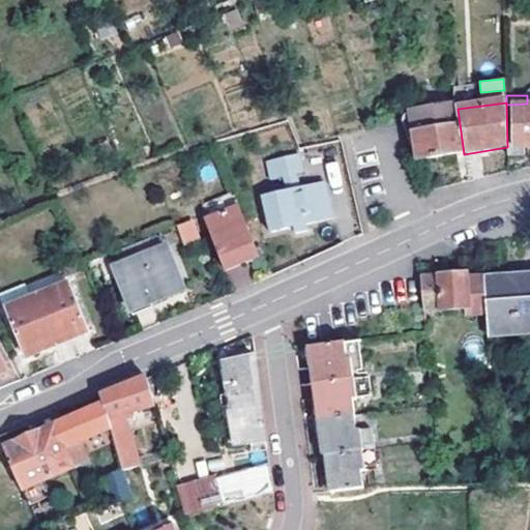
[(529,104),(527,104),(506,105),(507,147),(508,149),(524,149),(529,148),(529,104)]
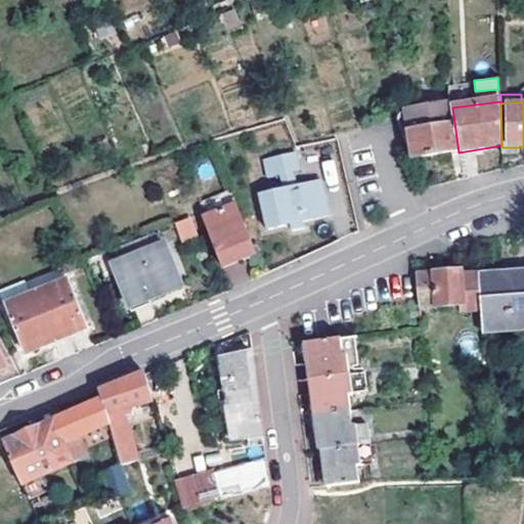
[(404,135),(411,134),(416,160),(459,153),(452,107),(431,112),(402,119),(404,135)]
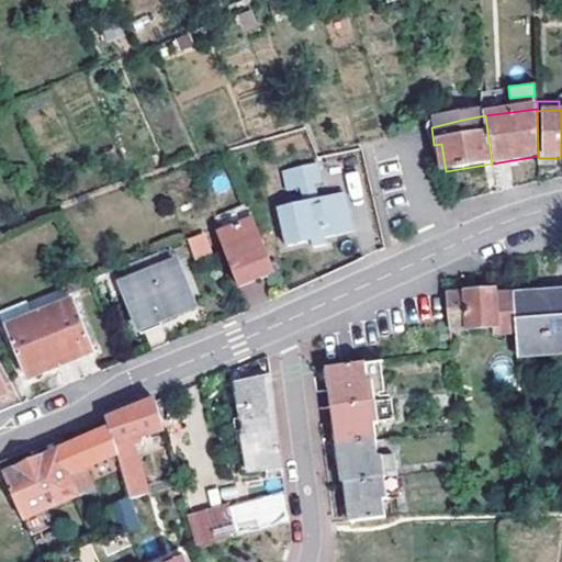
[(539,158),(539,168),(557,167),(555,158),(539,158)]
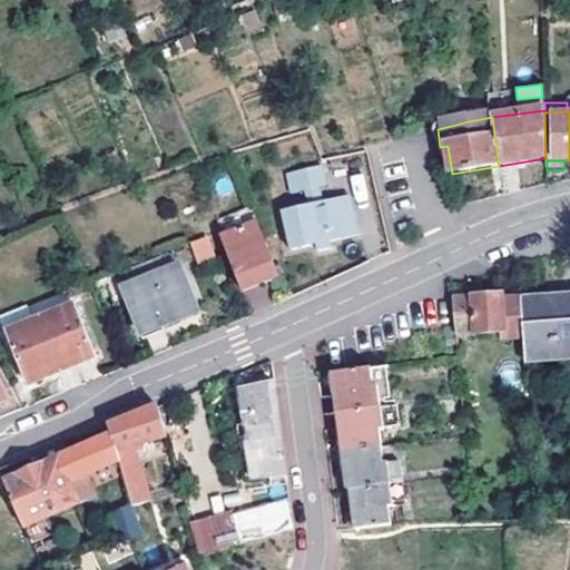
[(286,175),(291,193),(306,189),(322,186),(325,185),(322,167),(286,175)]
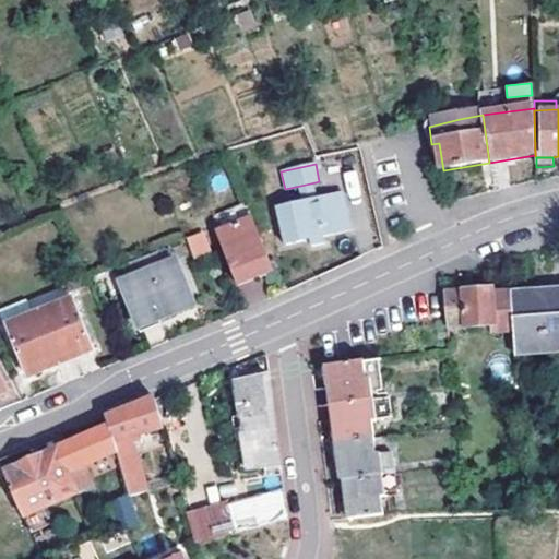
[(316,182),(300,186),(304,201),(319,198),(316,182)]
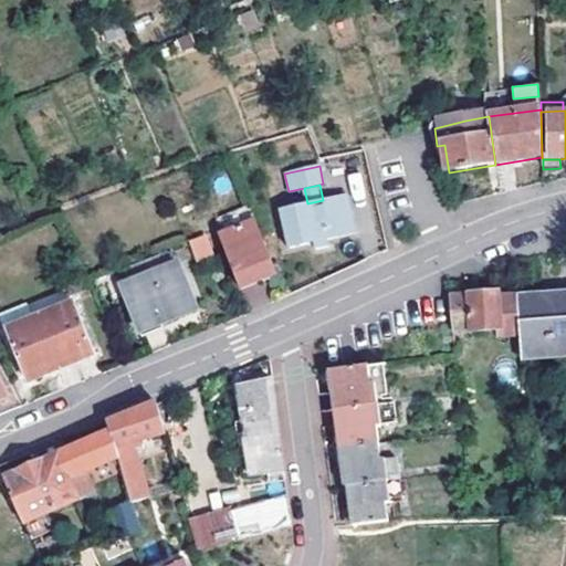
[(348,195),(323,200),(307,203),(281,210),(290,248),(316,242),(317,249),(331,247),(329,239),(354,233),(353,229),(356,227),(348,195)]
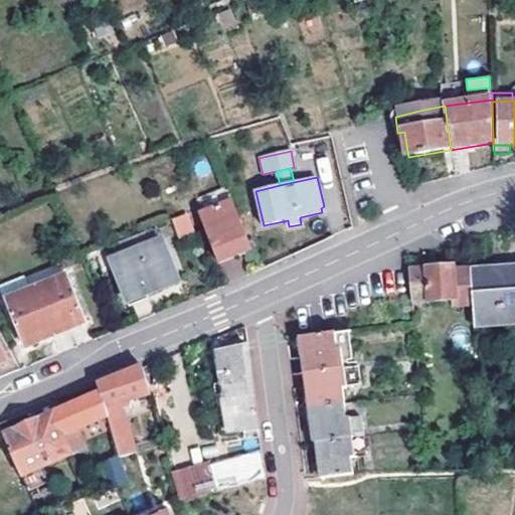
[(219,262),(252,248),(227,187),(198,199),(203,212),(200,214),(219,262)]
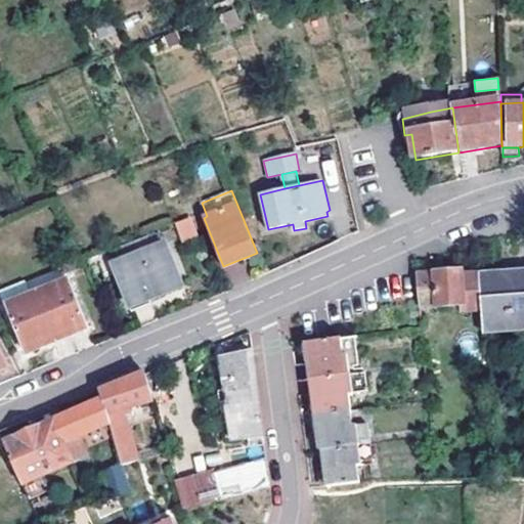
[(179,241),(198,235),(192,216),(174,220),(179,241)]
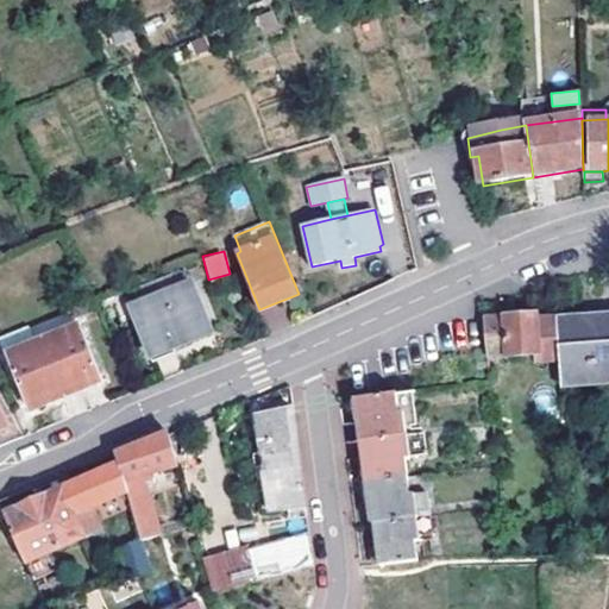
[(132,309),(151,359),(212,334),(192,286),(179,290),(174,277),(144,288),(149,302),(132,309)]
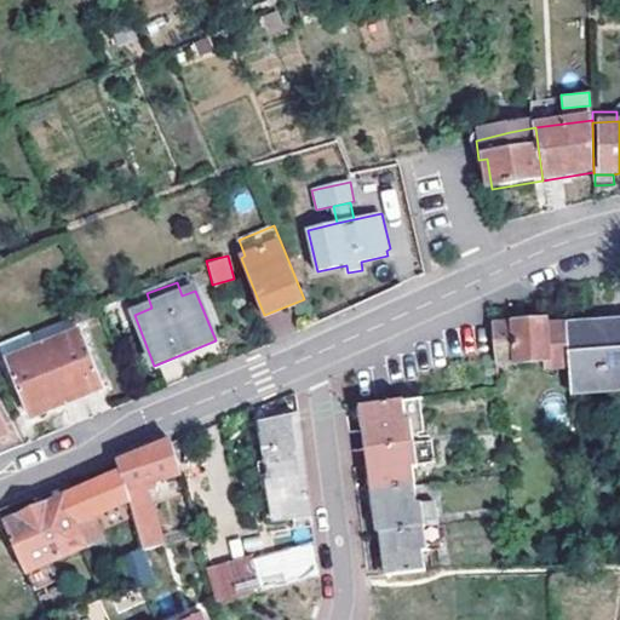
[(103,315),(99,306),(78,316),(80,323),(103,315)]
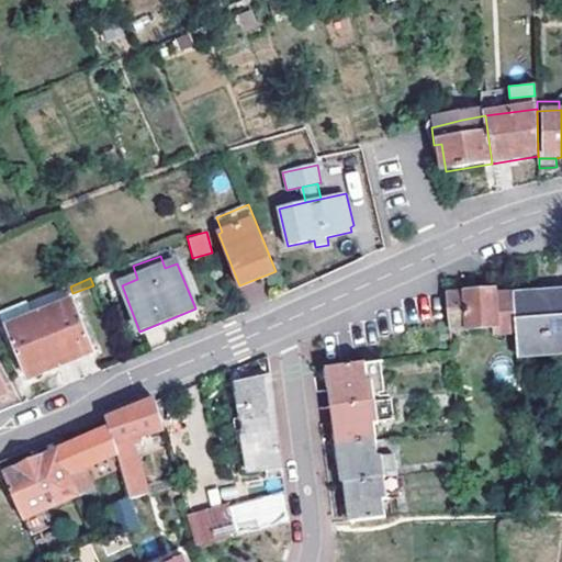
[(9,328),(77,303),(72,293),(70,287),(4,312),(9,328)]
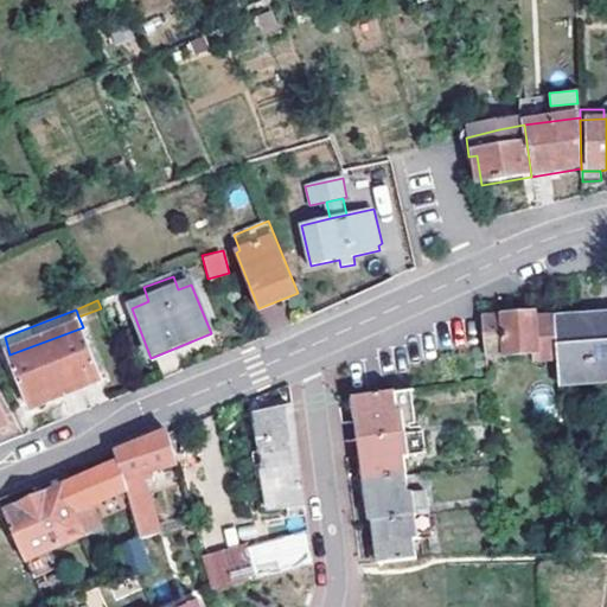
[(557,378),(558,401),(606,387),(606,318),(606,314),(588,318),(589,323),(579,324),(555,326),(557,378)]
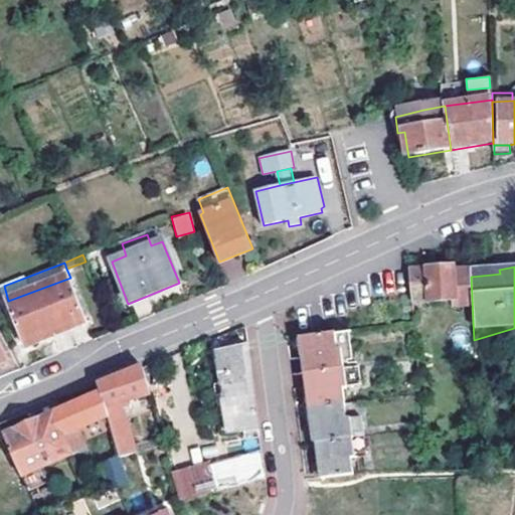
[(408,271),(412,318),(453,315),(454,322),(473,321),(471,277),(470,271),(454,272),(454,268),(408,271)]
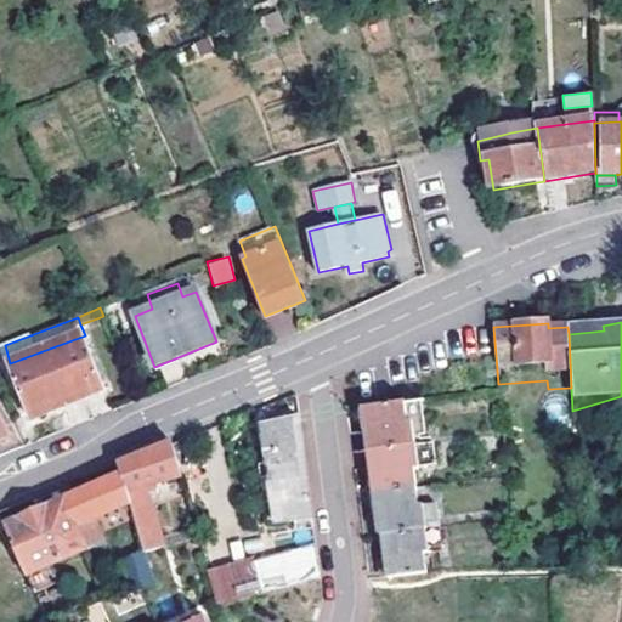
[(105,386),(85,335),(10,363),(28,414),(47,407),(105,386)]
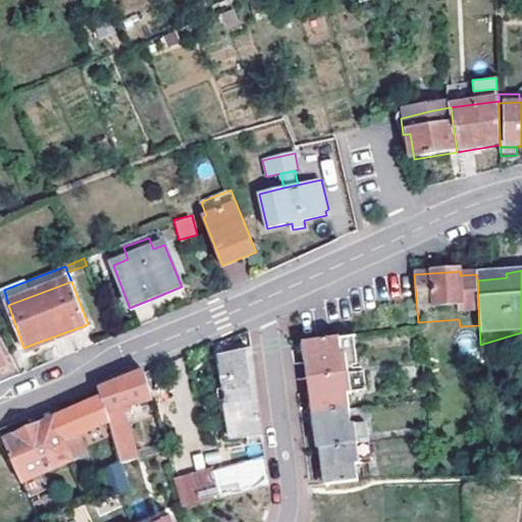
[(88,324),(40,342),(42,347),(89,329),(88,324)]
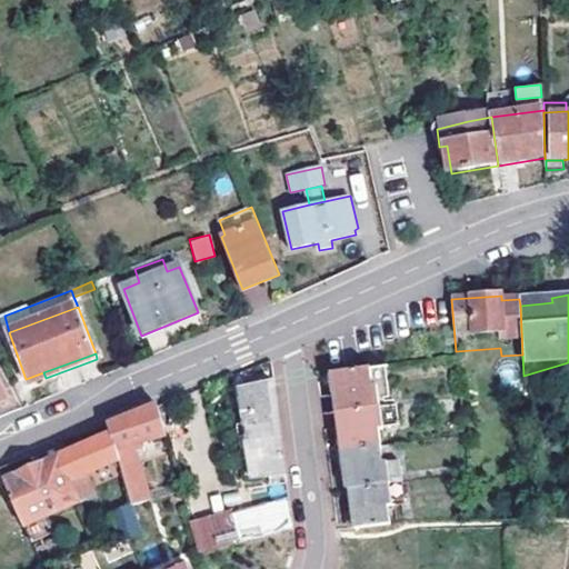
[(338,393),(340,411),(380,406),(378,385),(373,385),(371,368),(336,372),(336,375),(329,376),(330,381),(332,395),(338,393)]
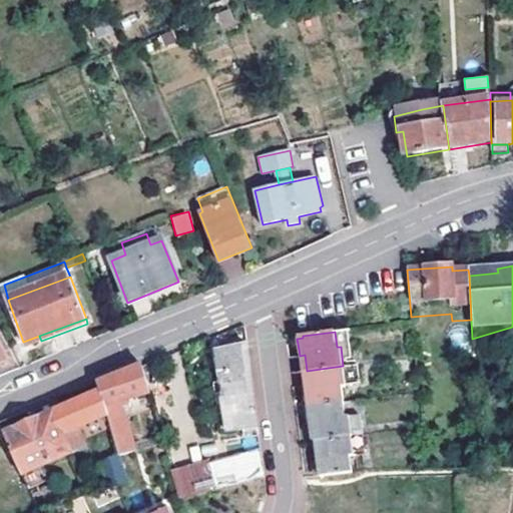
[(0,335),(0,341),(8,358),(10,358),(14,356),(3,334),(0,335)]
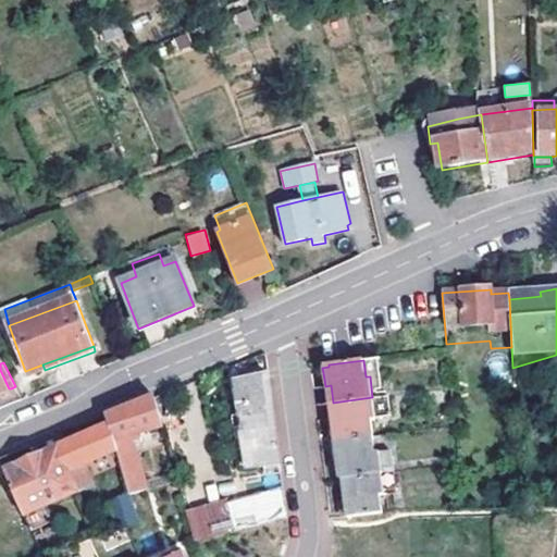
[(0,393),(9,388),(0,370),(0,393)]
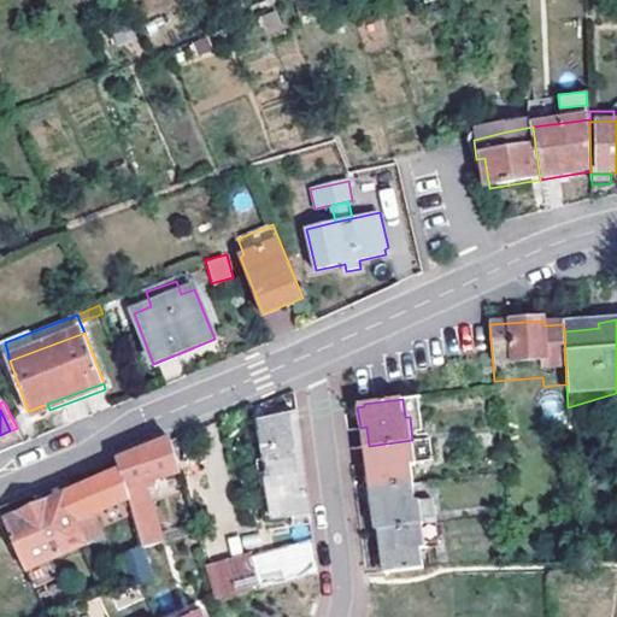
[(275,419),(266,421),(274,468),(254,470),(263,523),(298,517),(311,515),(298,416),(288,417),(281,418),(280,410),(274,411),(275,419)]
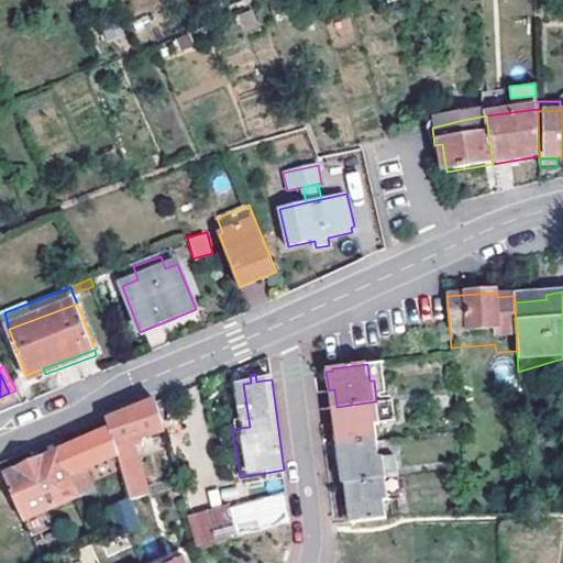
[(231,420),(232,429),(250,427),(243,384),(233,386),(239,419),(231,420)]
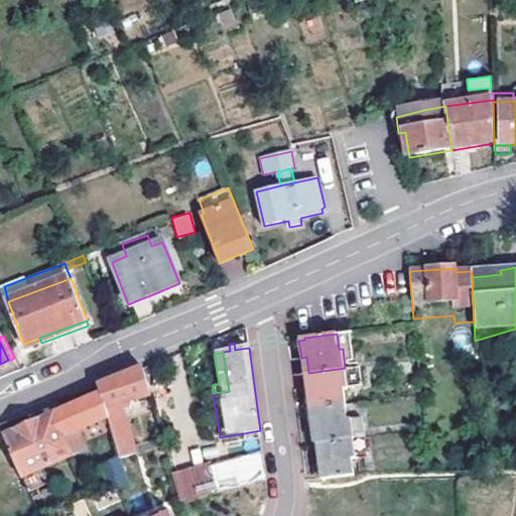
[(312,408),(345,404),(343,388),(365,385),(363,366),(345,368),(308,373),(312,408)]
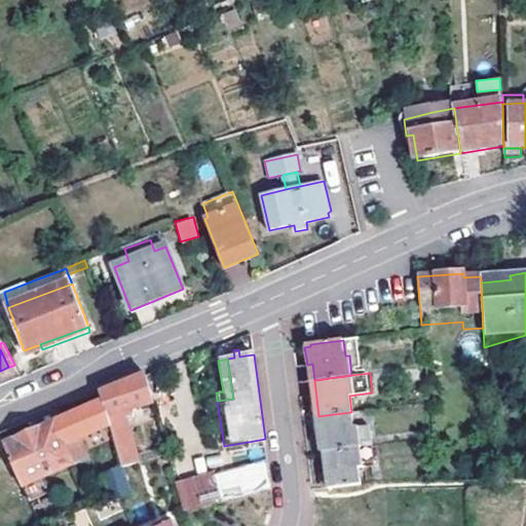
[(124,468),(140,463),(126,416),(156,407),(148,375),(142,378),(101,393),(105,403),(110,416),(115,436),(124,468)]
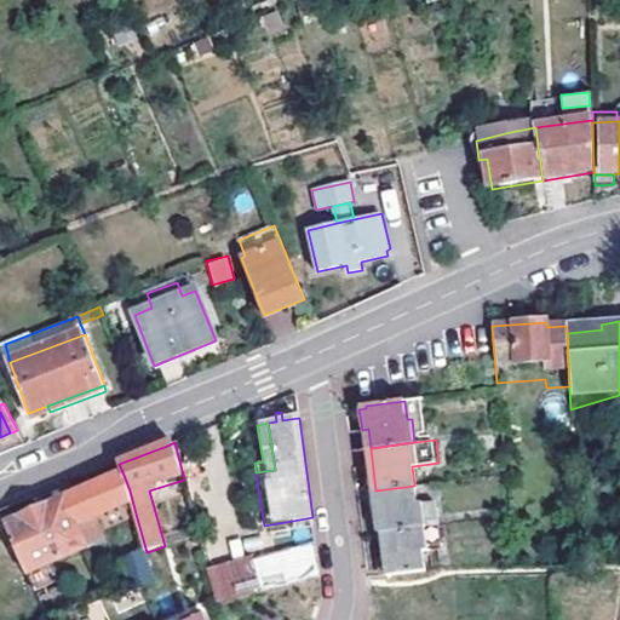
[(62,498),(82,547),(102,540),(97,527),(121,518),(136,514),(130,491),(124,475),(62,498)]
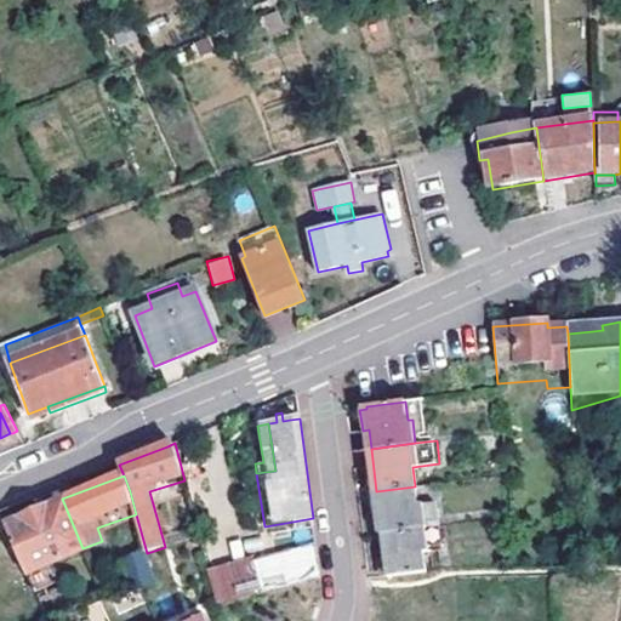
[(417,505),(415,486),(376,491),(381,533),(439,525),(436,503),(417,505)]
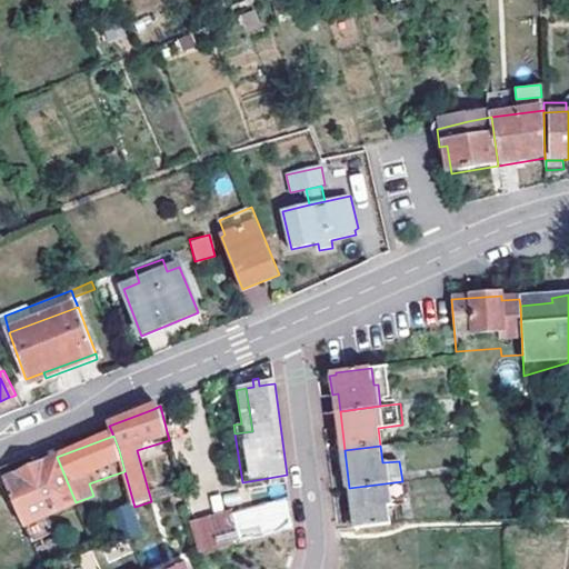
[(0,468),(0,472),(21,525),(76,502),(57,457),(52,448),(33,456),(0,468)]
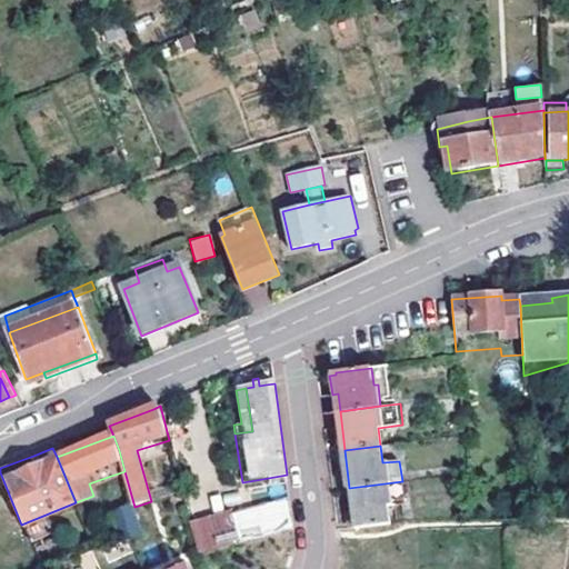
[(111,476),(121,511),(135,507),(125,471),(111,476)]
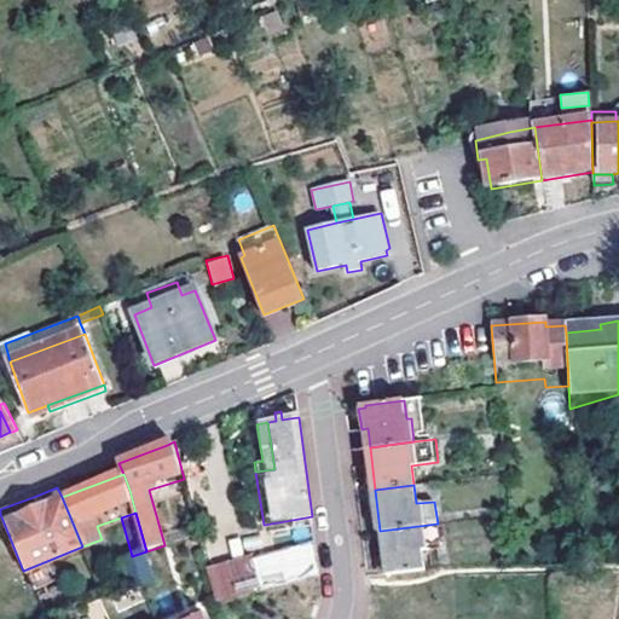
[(385,574),(424,570),(422,550),(440,548),(438,524),(380,531),(385,570),(385,574)]
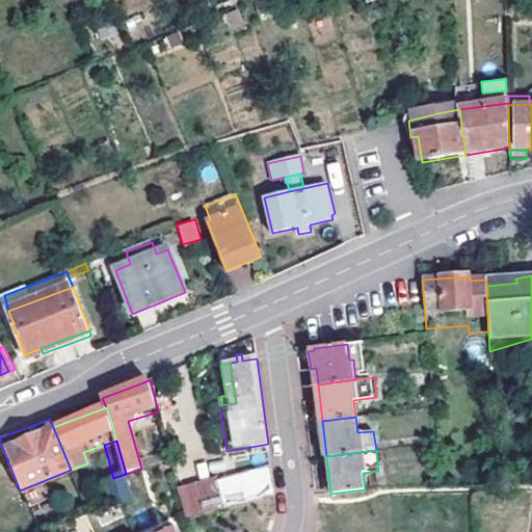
[(270,466),(218,479),(224,507),(274,495),(270,466)]
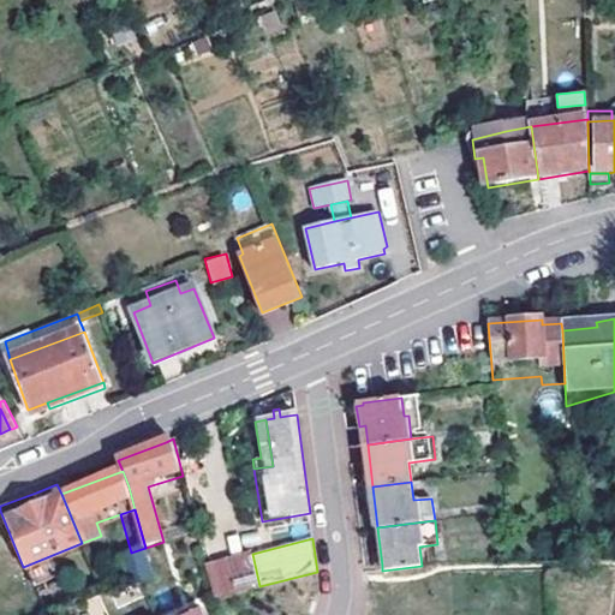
[(131,553),(121,556),(131,584),(153,578),(145,548),(131,553)]
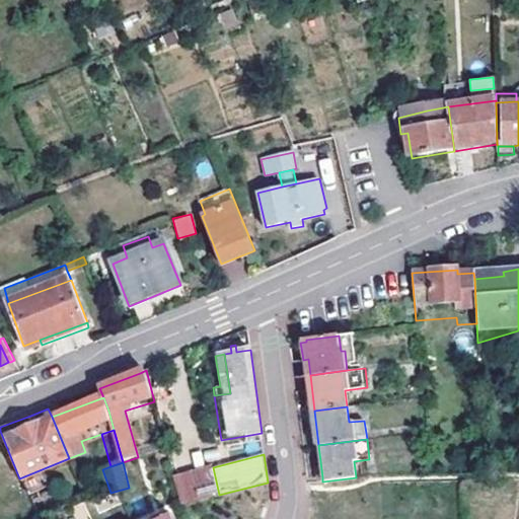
[(213,467),(173,477),(180,505),(219,495),(213,467)]
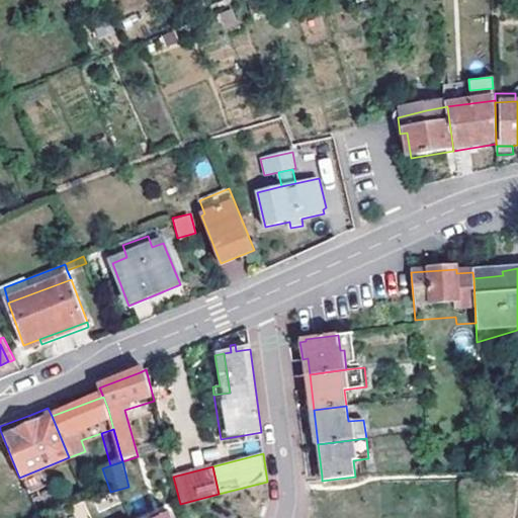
All buildings are outlined.
